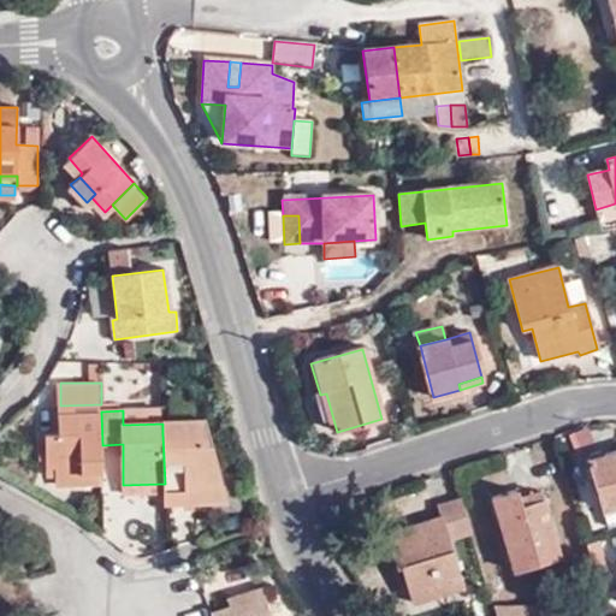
[(163,424),(163,410),(123,410),(123,425),(163,424)]
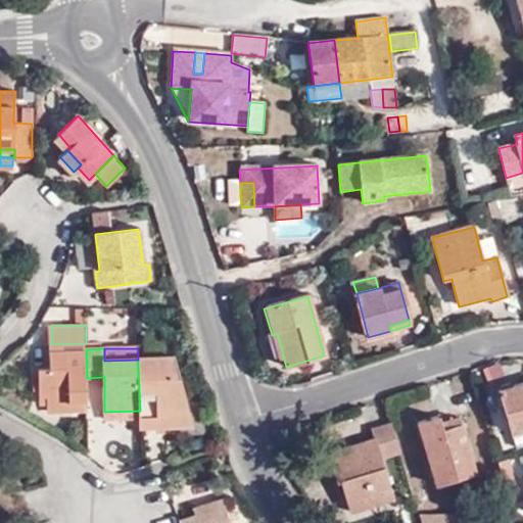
[(69,401),(88,401),(87,378),(86,349),(52,350),(52,368),(39,368),(40,395),(50,395),(69,395),(69,401)]
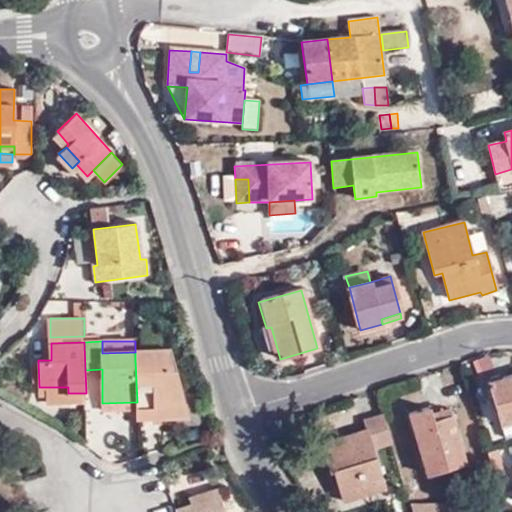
[(153,413),(153,420),(177,420),(177,405),(185,404),(170,351),(152,351),(152,359),(135,360),(137,402),(137,410),(137,412),(153,413)]
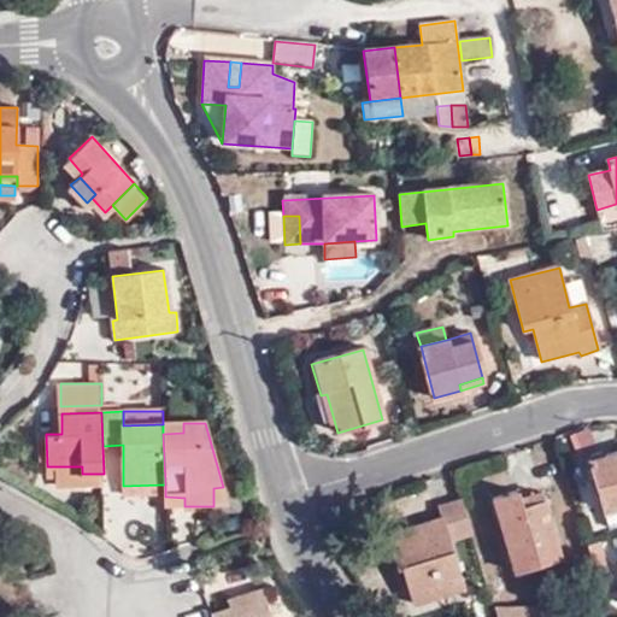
[(183,423),(163,424),(163,434),(183,433),(183,423)]
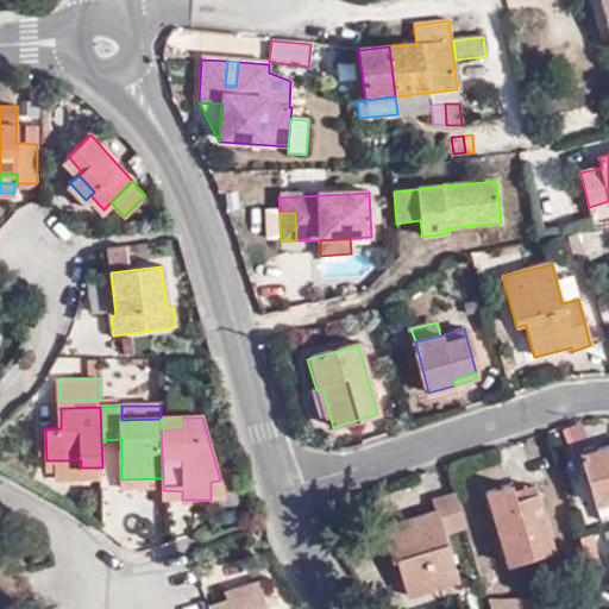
[(595,504),(608,498),(608,445),(579,454),(595,504)]
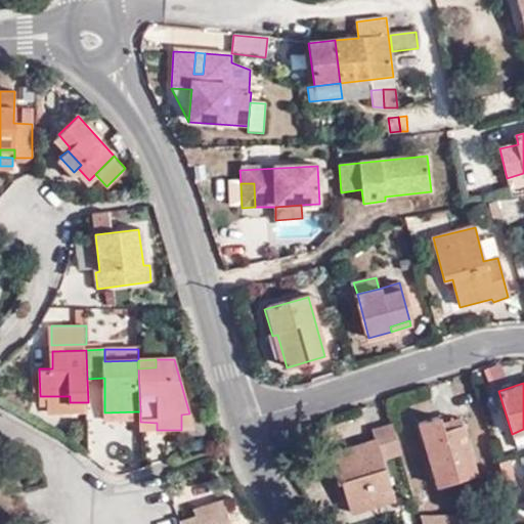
[(41,404),(50,404),(50,396),(40,396),(41,404)]
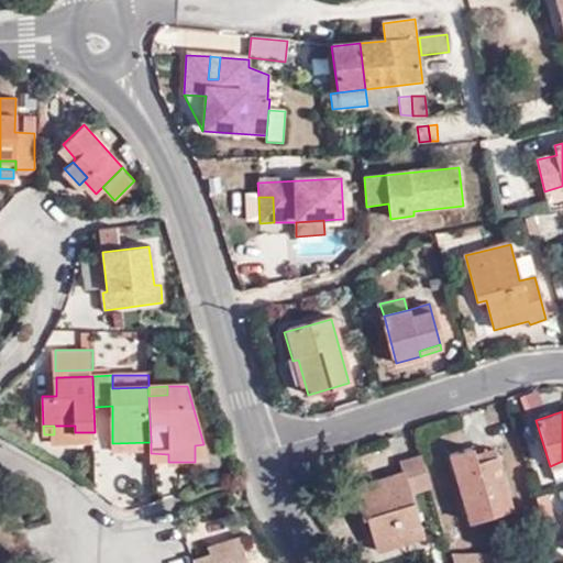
[(53,441),(95,441),(95,432),(75,432),(75,426),(54,426),(54,434),(53,441)]
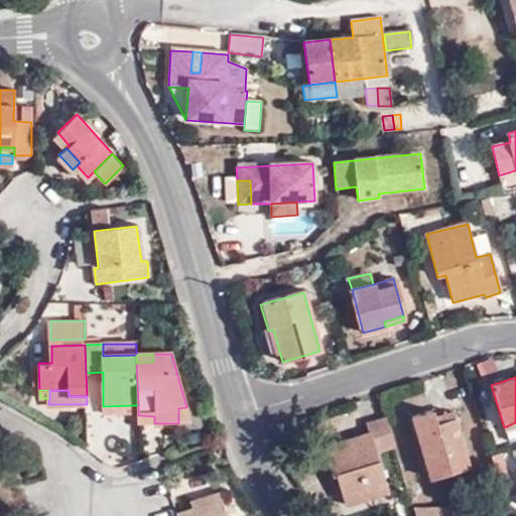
[(103,413),(138,413),(138,405),(103,406),(103,413)]
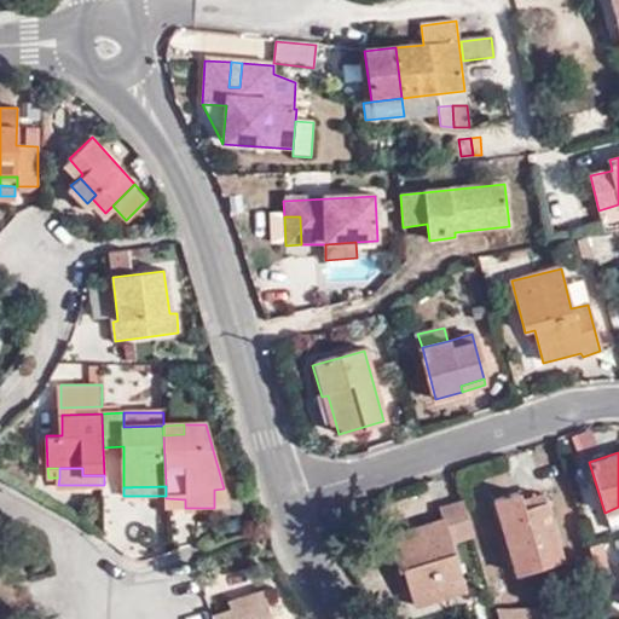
[(214,490),(214,508),(229,507),(224,489),(214,490)]
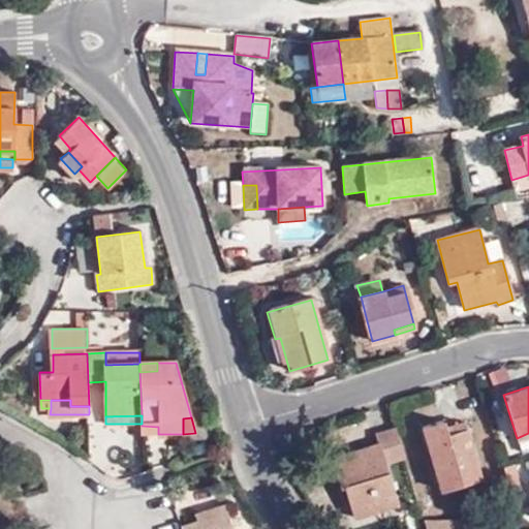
[(480,478),(465,430),(446,435),(444,427),(443,422),(423,428),(441,491),(480,478)]
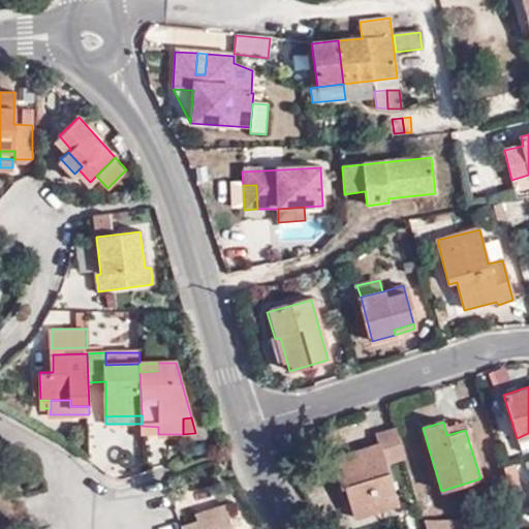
[(446,435),(465,430),(462,422),(444,427),(446,435)]
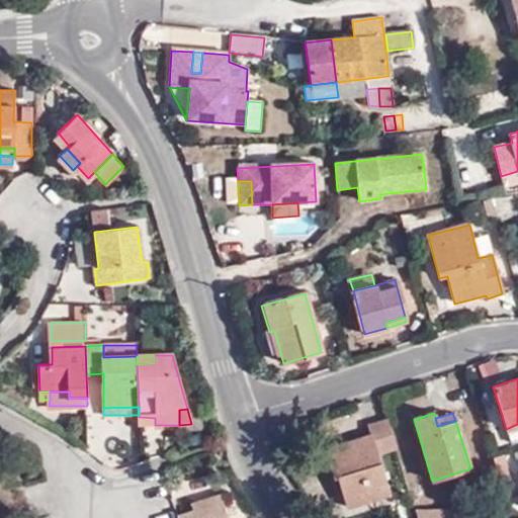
[(348,508),(389,495),(377,455),(395,451),(387,420),(368,425),(371,435),(325,448),(334,477),(338,476),(348,508)]
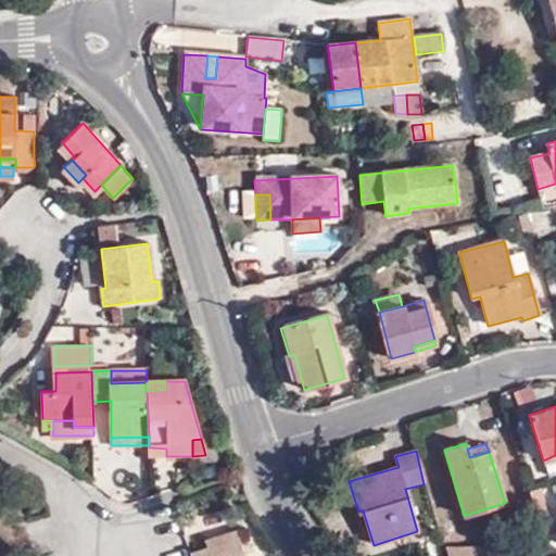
[(555,472),(555,455),(543,460),(548,476),(555,472)]
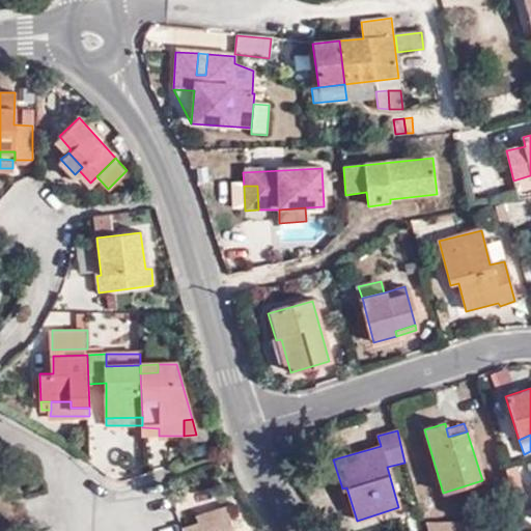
[(196,516),(198,525),(199,530),(204,530),(212,529),(208,521),(228,515),(226,507),(196,516)]
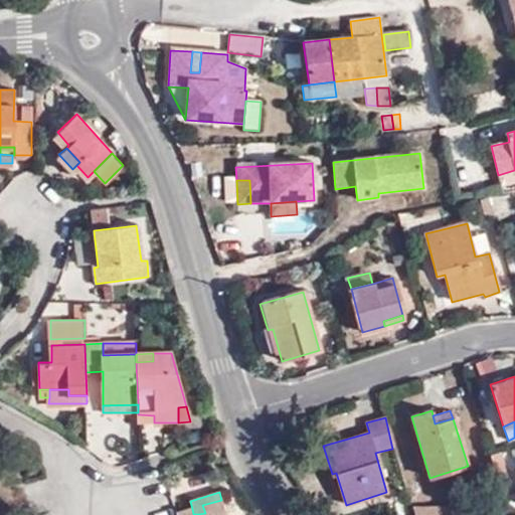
[(193,514),(192,509),(175,514),(225,514),(221,500),(202,505),(205,513),(198,514),(193,514)]
